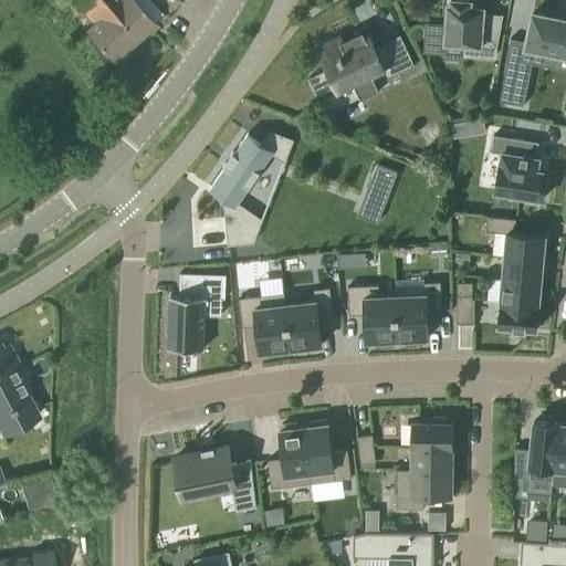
[(73,0),(93,21),(85,29),(114,61),(156,22),(135,0),(73,0)]
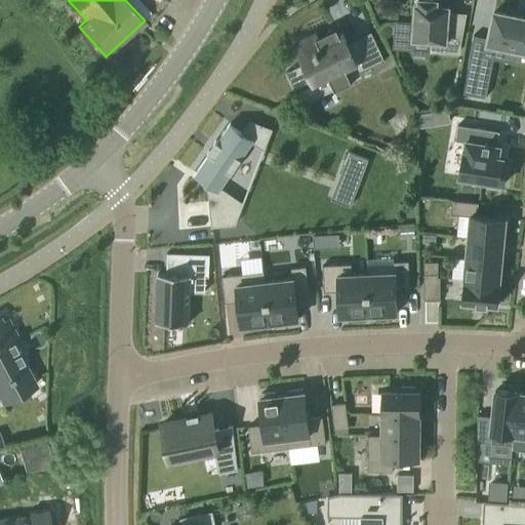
[(448,13),(449,6),(437,5),(437,0),(417,0),(418,4),(415,3),(412,39),(429,40),(429,49),(458,51),(465,14),(448,13)]
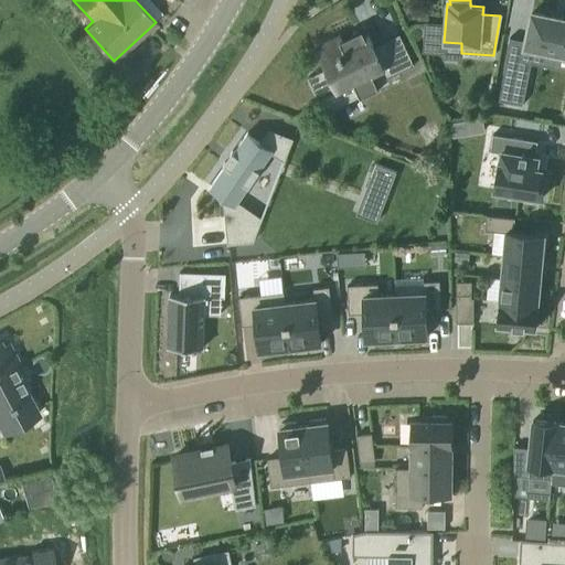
[(564,17),(562,17),(562,19),(554,17),(554,16),(550,14),(550,16),(532,12),(526,41),(510,38),(499,100),(522,105),(532,60),(555,65),(557,53),(564,54),(564,17)]
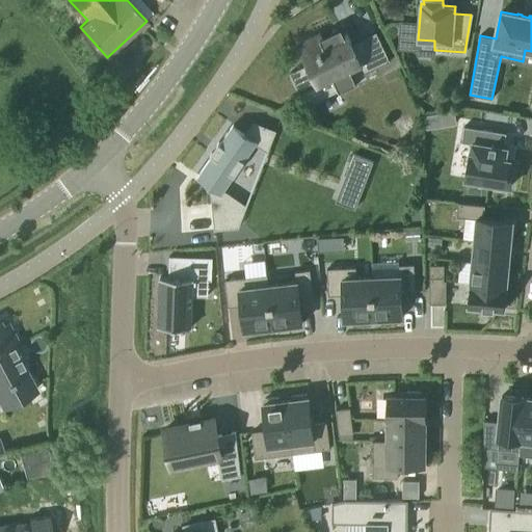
[(364,74),(390,61),(376,31),(351,44),(346,32),(344,33),(341,28),(321,37),(319,33),(298,43),(308,63),(290,72),(303,101),(304,100),(301,92),(334,78),(340,91),(356,83),(350,70),(360,65),(364,74)]
